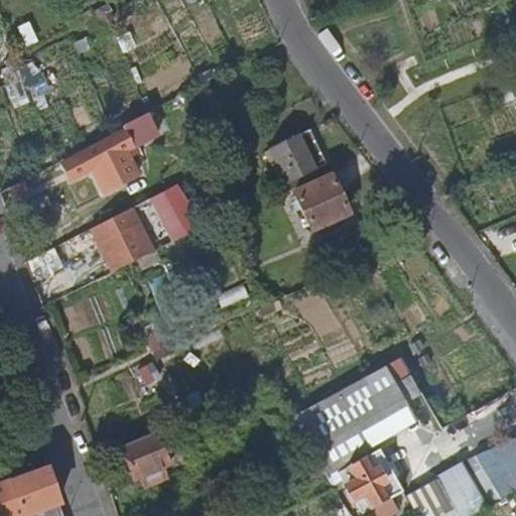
[(117,130),(120,134),(122,138),(144,127),(138,119),(117,130)]
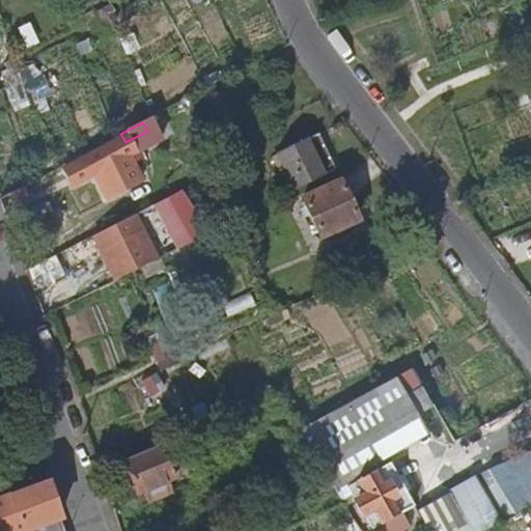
[(284,150),(302,188),(337,171),(328,151),(318,133),(284,150)]
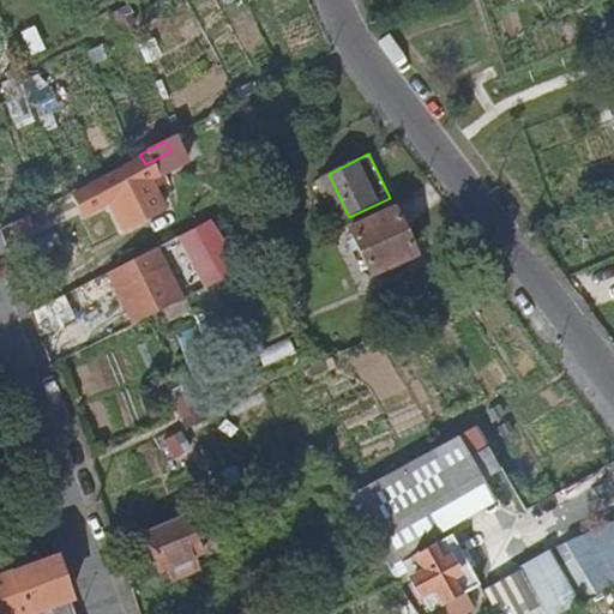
[(154,179),(145,164),(143,160),(94,184),(104,205),(154,179)]
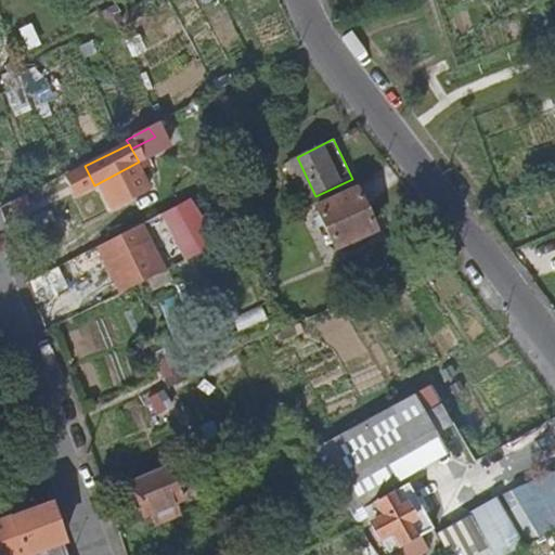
[(162,147),(142,157),(147,166),(166,156),(162,147)]
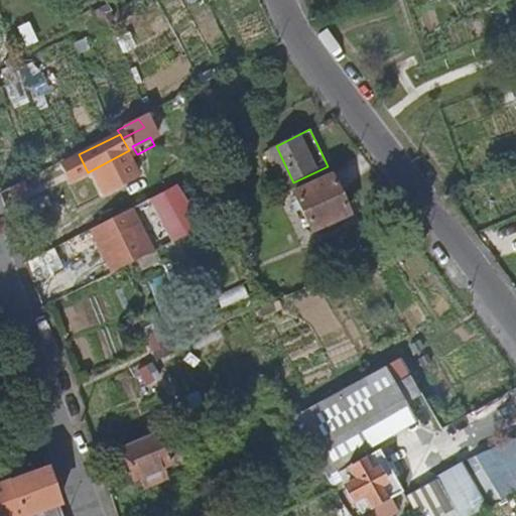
[(332,179),(295,195),(312,231),(348,215),(340,198),(332,179)]
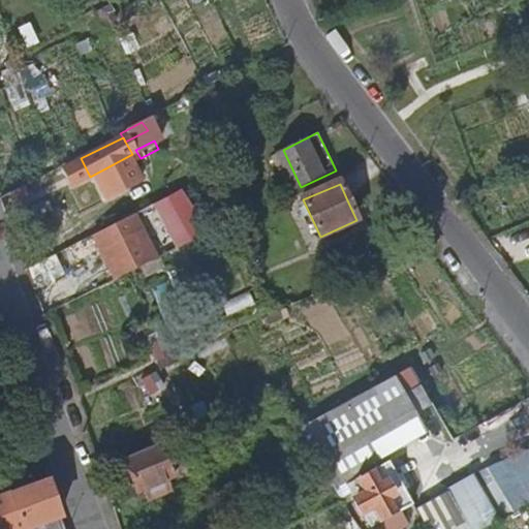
[(27,195),(22,185),(6,193),(10,204),(27,195)]
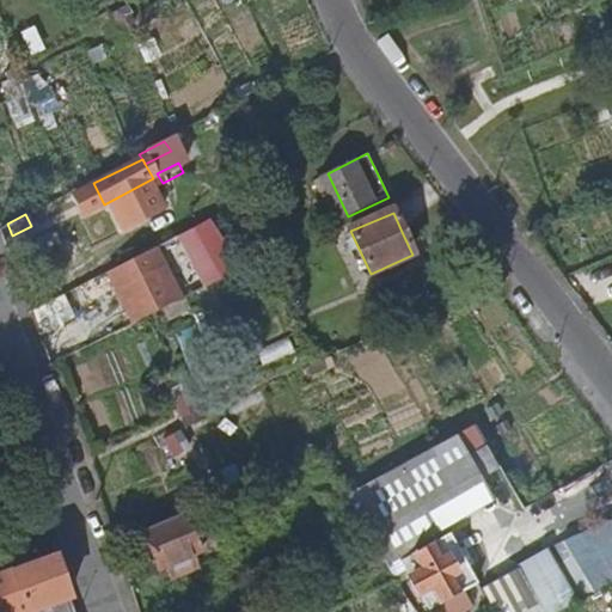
[(204,287),(238,269),(210,216),(177,234),(204,287)]
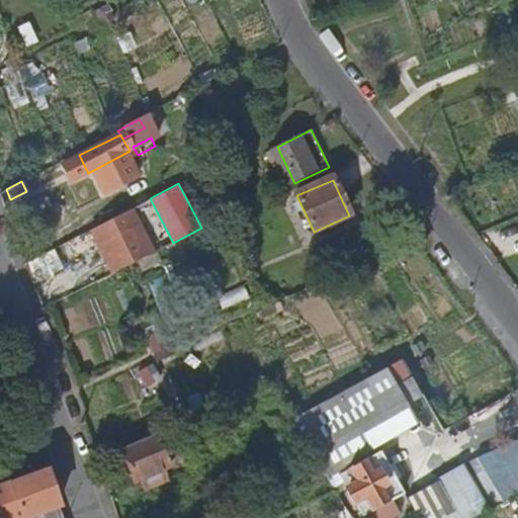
[(132,208),(92,229),(113,272),(153,253),(132,208)]
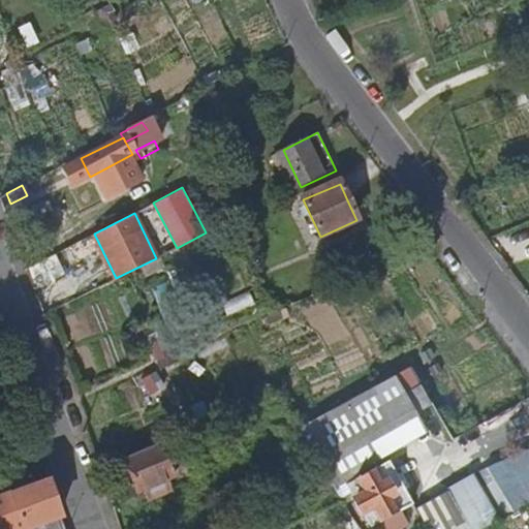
[(56,253),(25,268),(33,288),(65,272),(56,253)]
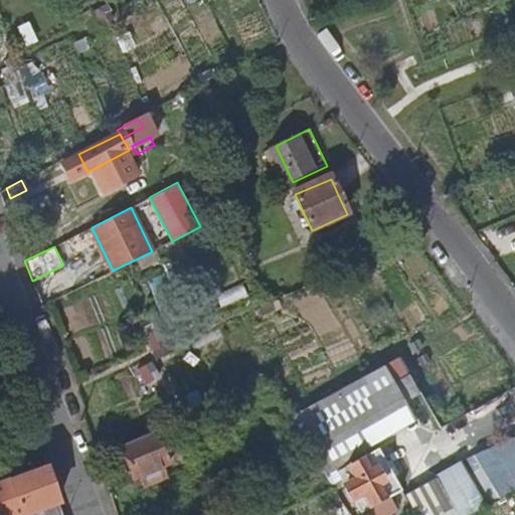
[(390,364),(399,380),(409,374),(407,371),(400,359),(390,364)]
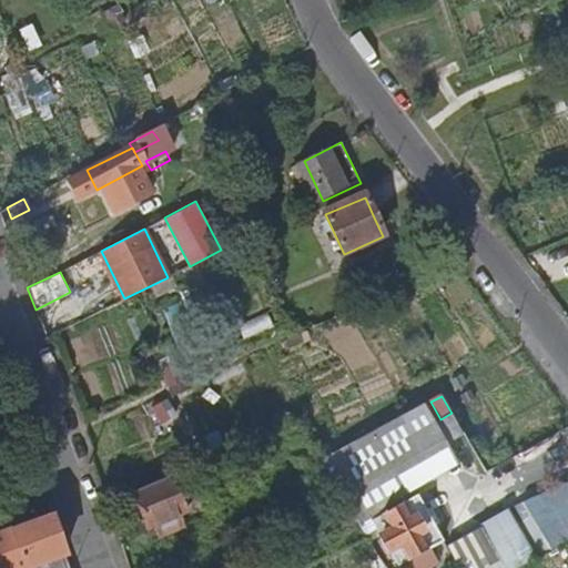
[(427,403),(317,459),(355,517),(408,489),(395,465),(447,438),(427,403)]
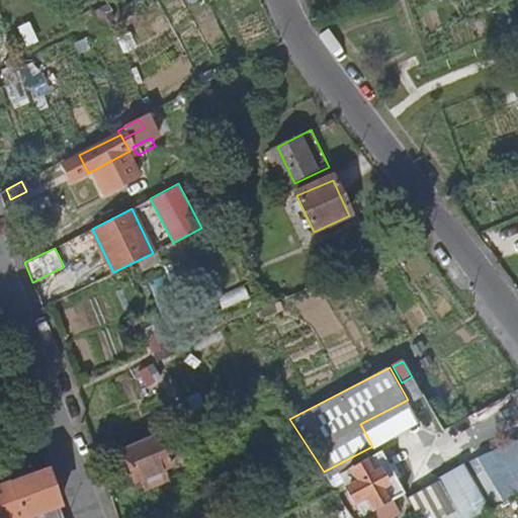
[(412,400),(422,394),(412,376),(402,382),(412,400)]
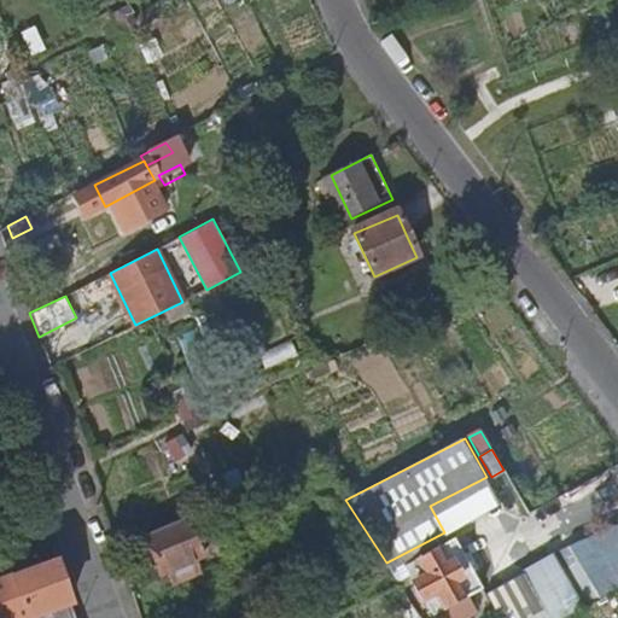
[(188,517),(144,536),(161,573),(204,554),(188,517)]
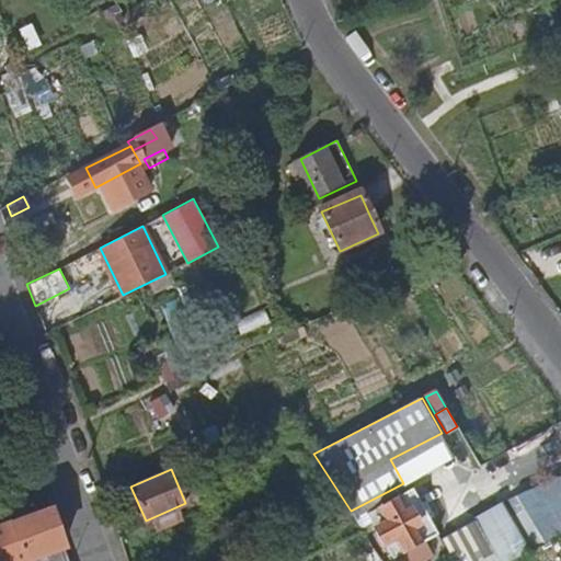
[(560,477),(503,503),(529,549),(560,534),(560,477)]
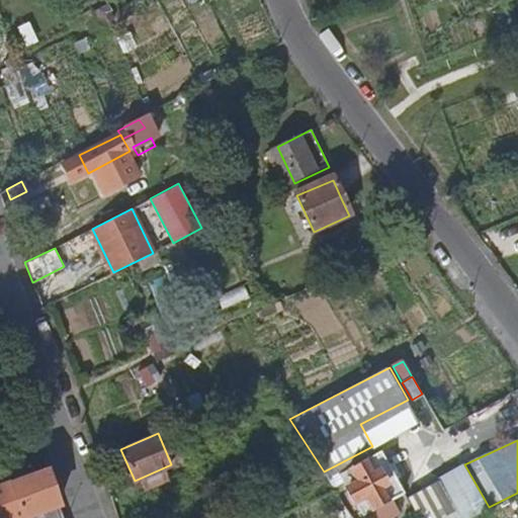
[(383,448),(340,469),(362,514),(405,492),(383,448)]
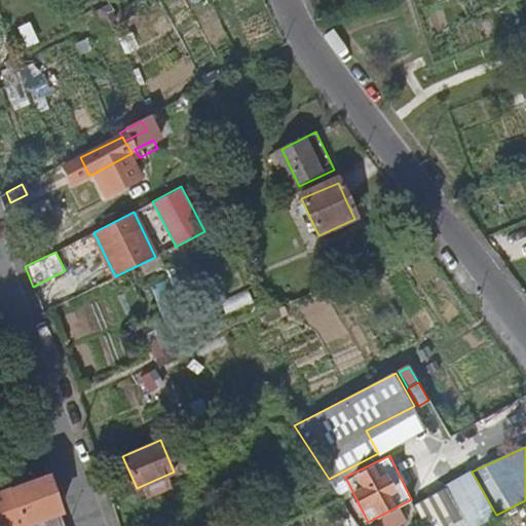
[(446,489),(465,525),(476,525),(496,515),(472,472),(444,487),(446,489)]
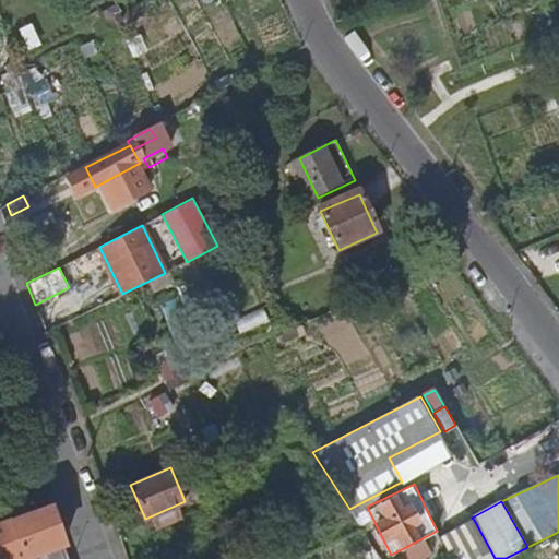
[(52,503),(0,521),(0,558),(36,558),(69,548),(52,503)]
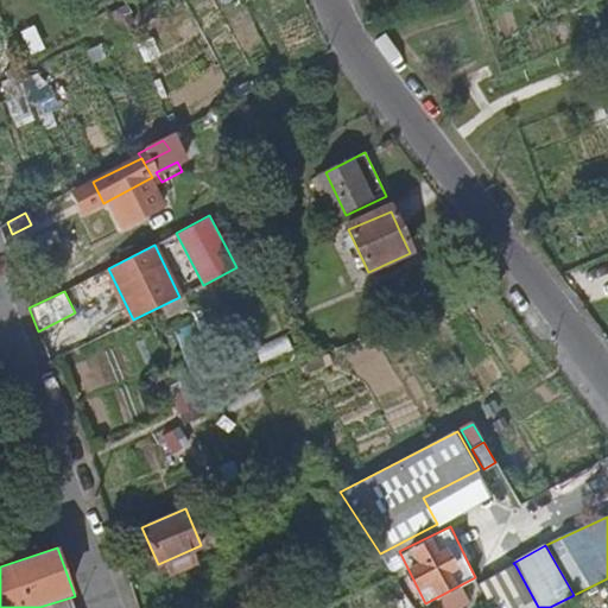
[(480,584),(492,607),(538,607),(515,565),(480,584)]
